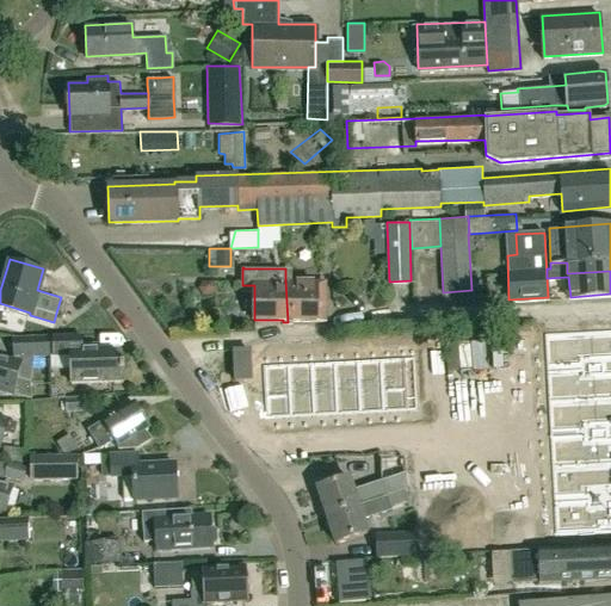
[(323,280),(285,280),(288,322),(291,322),(292,320),(325,320),(326,298),(323,298),(323,280)]
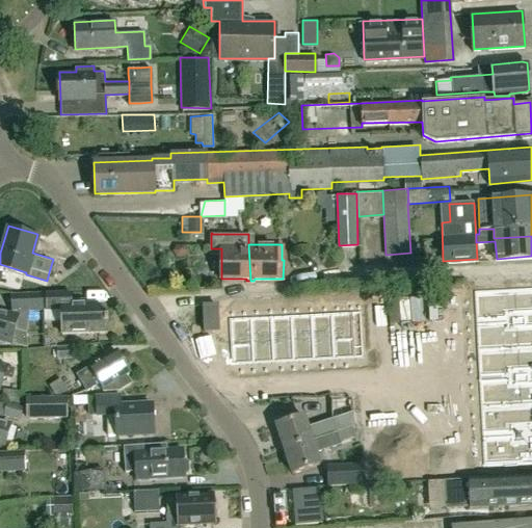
[(531,292),(531,285),(471,288),(480,462),(531,458),(531,292)]
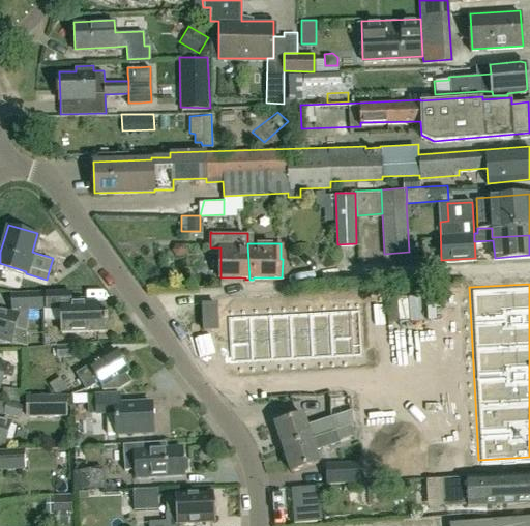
[(46,289),(41,290),(42,308),(60,307),(61,331),(106,329),(106,320),(107,320),(107,315),(106,315),(95,301),(96,301),(96,300),(70,301),(69,290),(46,290),(46,289)]
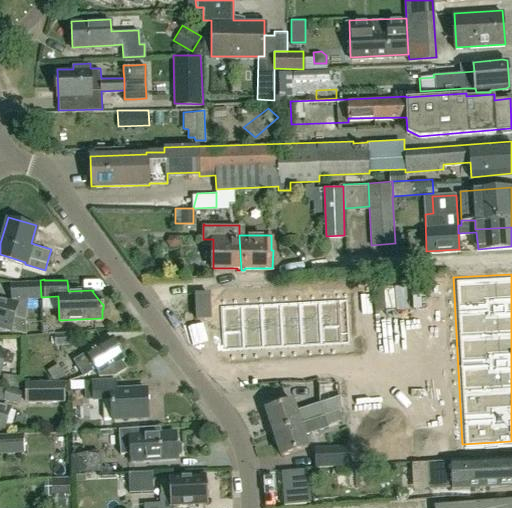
[(41,297),(40,280),(9,281),(10,298),(41,297)]
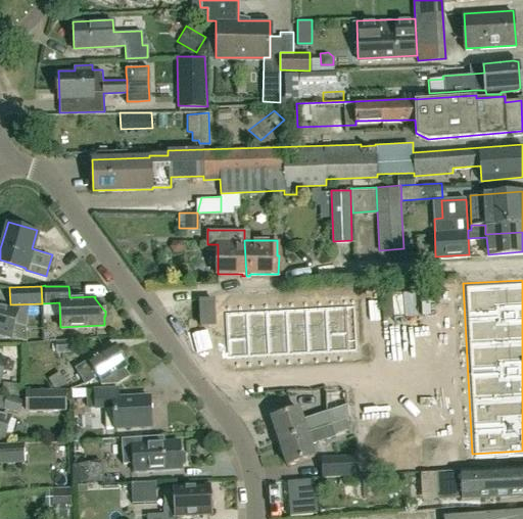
[(9,334),(27,339),(24,325),(13,322),(16,309),(0,303),(0,333),(9,336),(9,334)]
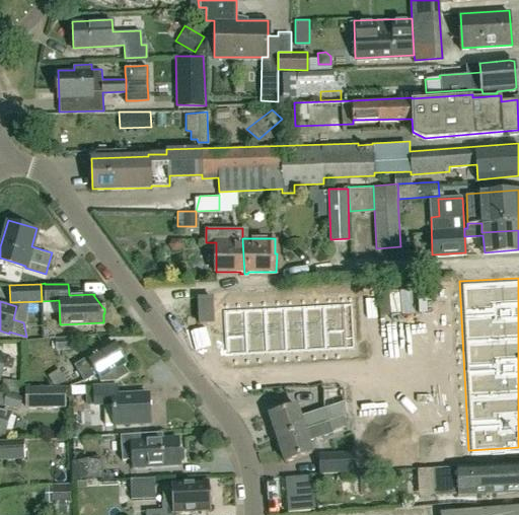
[(340,302),(220,308),(222,352),(343,345),(340,302)]
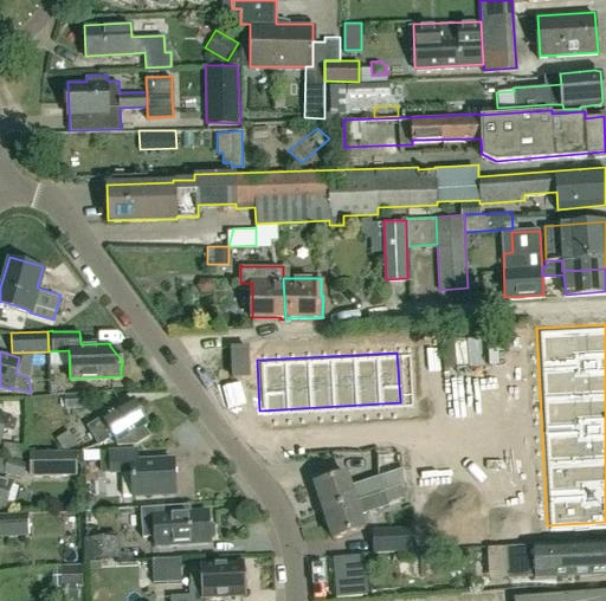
[(60,405),(83,405),(83,393),(60,393),(60,405)]
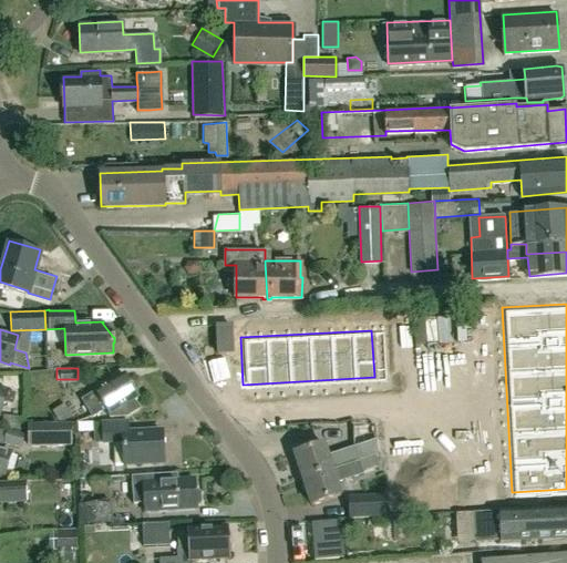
[(133,398),(137,395),(123,371),(94,388),(95,389),(82,397),(92,415),(105,407),(110,412),(111,415),(127,413),(137,407),(133,398)]
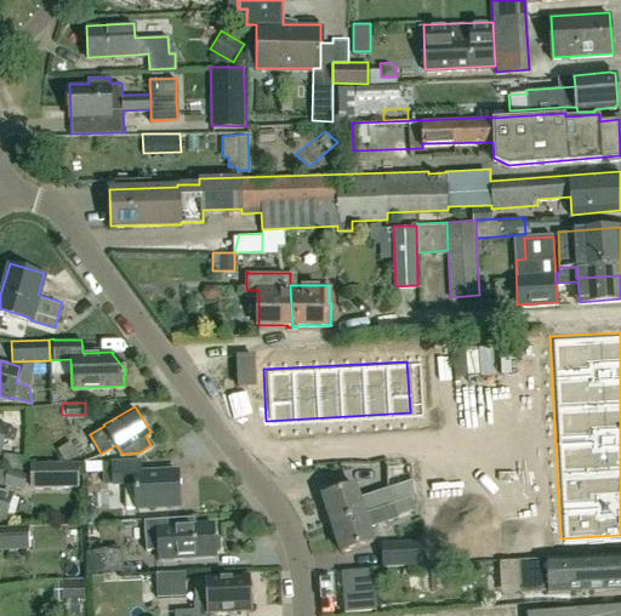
[(0,448),(4,437),(13,439),(17,428),(6,426),(0,423),(0,448)]
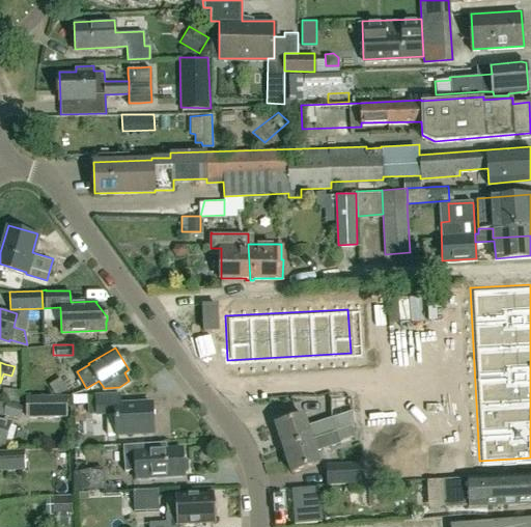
[(2,387),(1,398),(7,399),(15,401),(15,400),(21,401),(22,388),(2,387)]
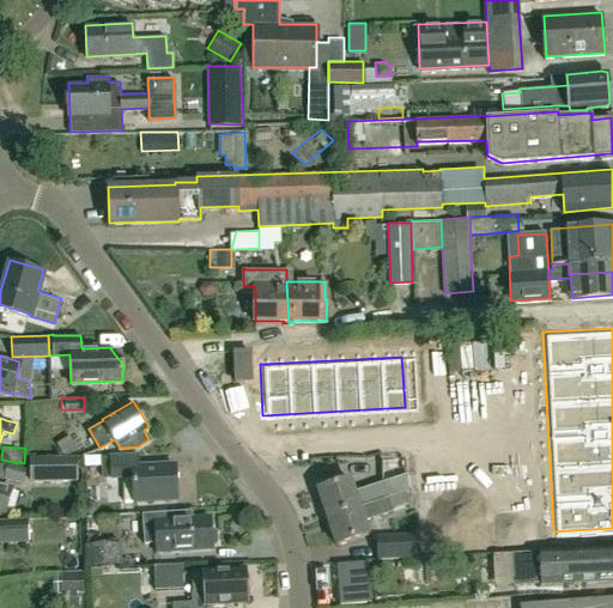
[(84,464),(101,463),(101,455),(101,453),(84,454),(84,464)]
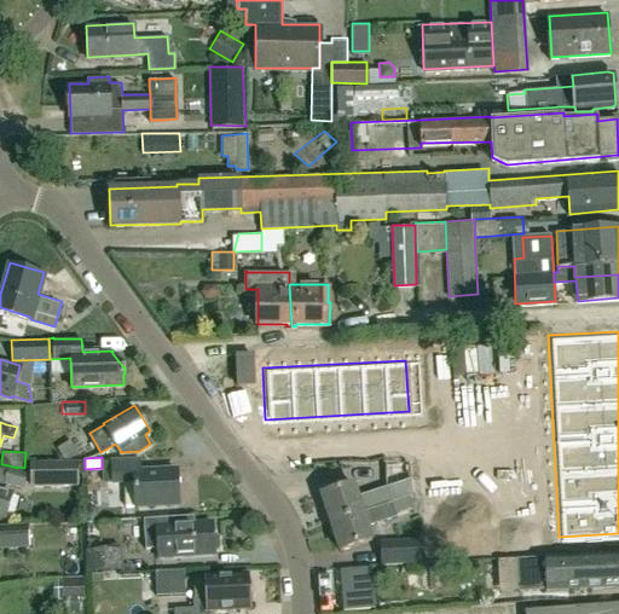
[(111,480),(123,480),(133,479),(134,504),(178,503),(177,468),(140,470),(139,457),(111,459),(111,480)]
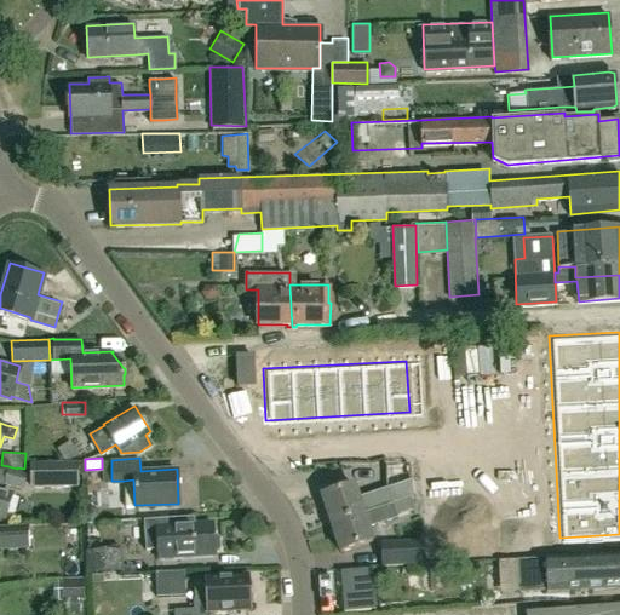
[(78,459),(30,460),(30,484),(78,483),(78,459)]
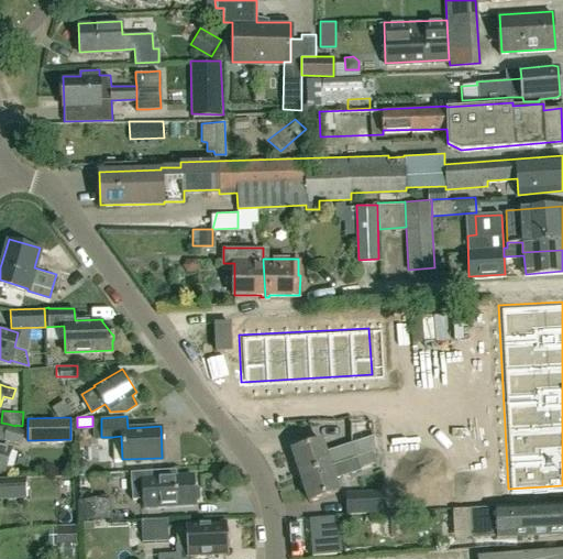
[(8,424),(1,423),(1,424),(6,424),(2,439),(23,444),(23,428),(15,426),(8,424)]
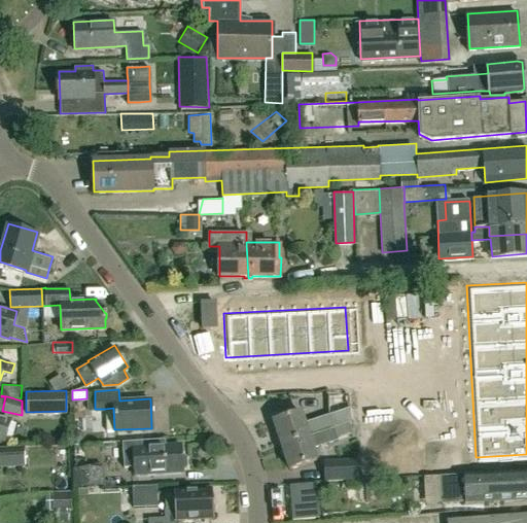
[(332,424),(332,426),(351,420),(350,406),(304,421),(300,411),(273,419),(281,443),(332,424)]
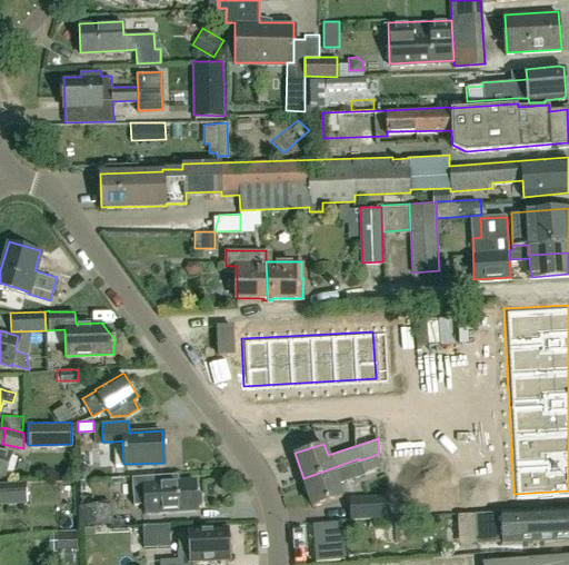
[(359,458),(303,478),(312,504),(341,495),(336,481),(350,476),(350,475),(362,471),(359,461),(359,458)]
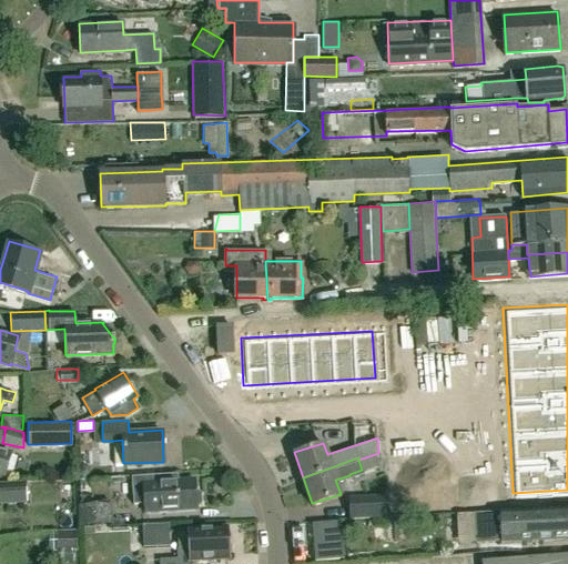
[(81,465),(78,469),(78,473),(82,476),(87,475),(90,472),(89,467),(85,464),(81,465)]
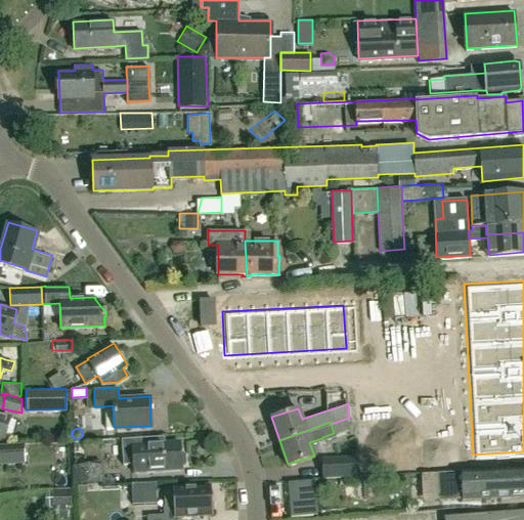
[(134,471),(181,469),(180,465),(183,465),(185,462),(185,453),(183,450),(179,450),(179,440),(163,441),(162,435),(121,437),(123,463),(133,463),(134,471)]
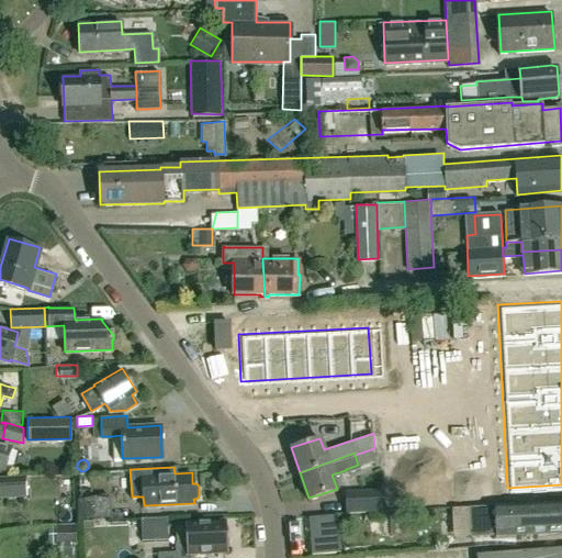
[(18,477),(0,477),(0,494),(18,494),(18,477)]
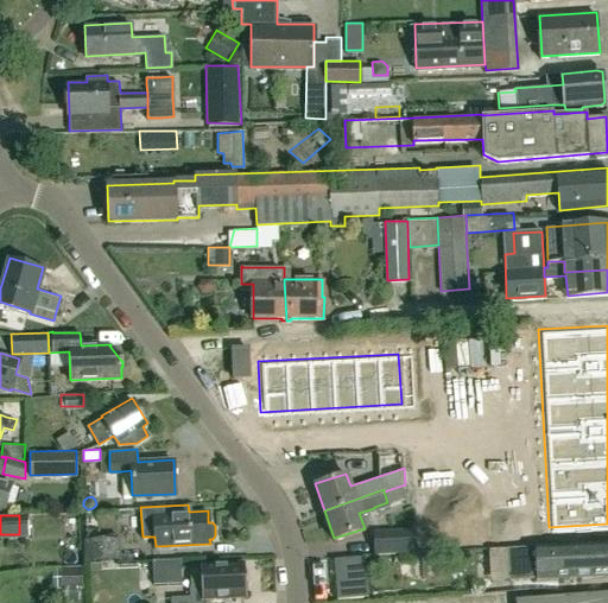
[(120,558),(119,520),(83,520),(83,559),(120,558)]
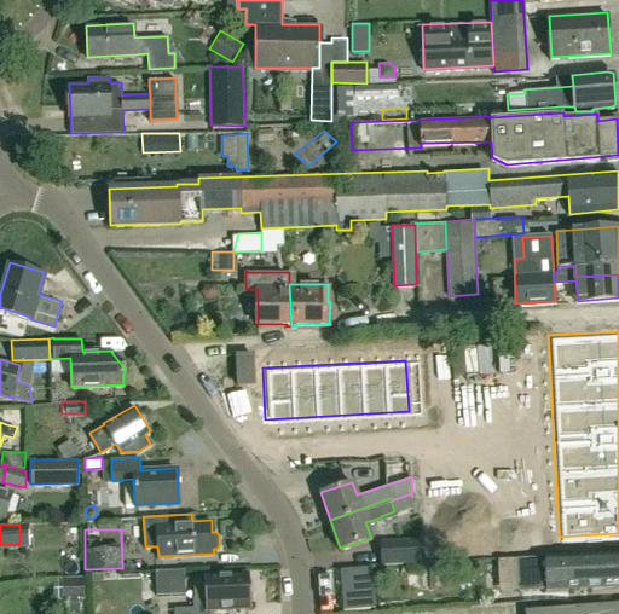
[(420,537),(380,539),(381,562),(421,560),(420,537)]
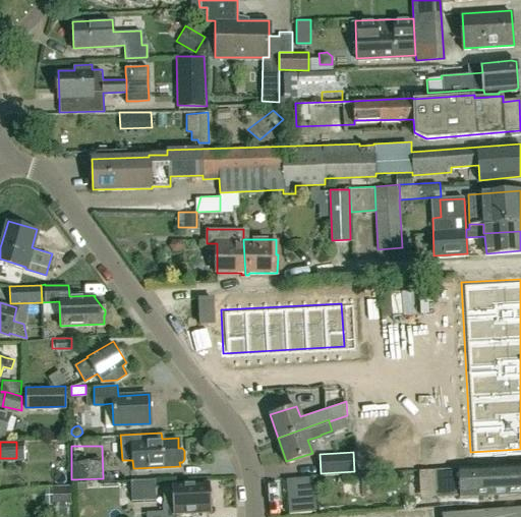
[(520,464),(435,468),(437,496),(459,495),(459,497),(520,493),(520,464)]
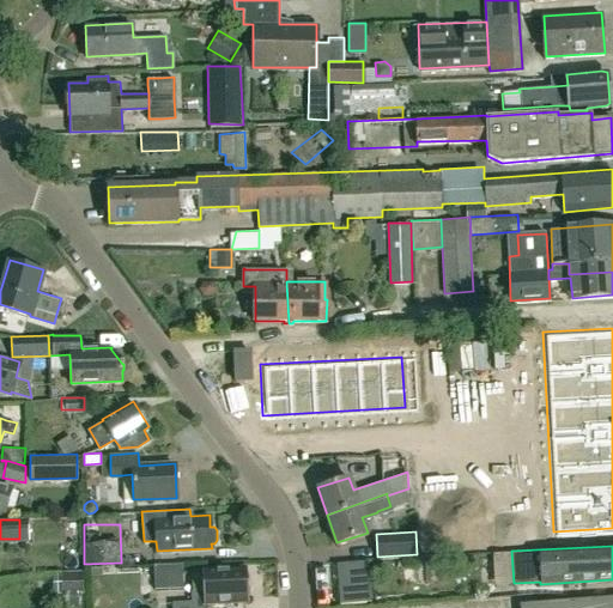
[(170,576),(182,576),(181,564),(141,565),(141,587),(153,587),(153,588),(171,587),(170,576)]
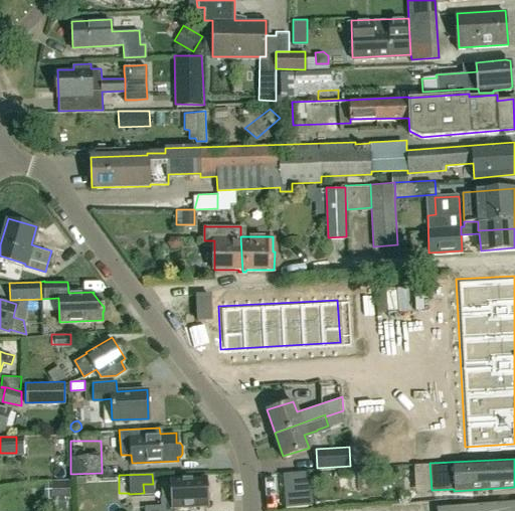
[(171,480),(161,480),(161,495),(172,495),(172,505),(206,504),(206,501),(209,498),(208,492),(206,490),(205,477),(171,479),(171,480)]
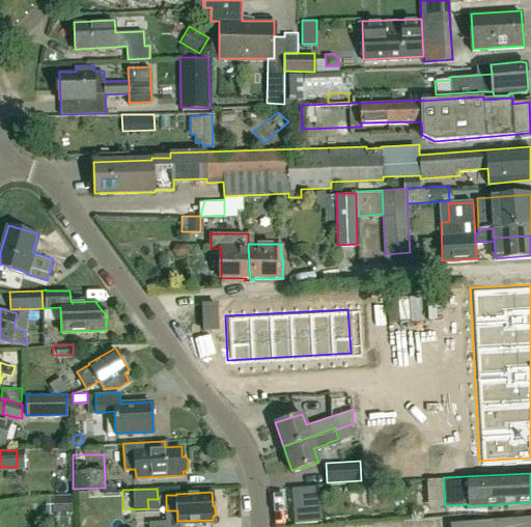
[(71,526),(71,512),(71,494),(53,494),(53,512),(58,512),(58,526),(71,526)]
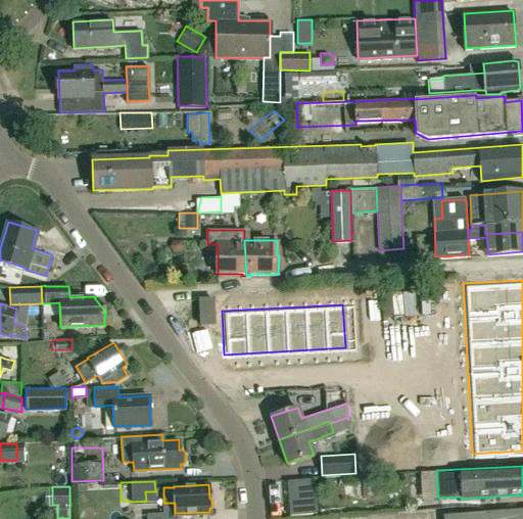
[(313,512),(312,500),(287,502),(288,514),(313,512)]
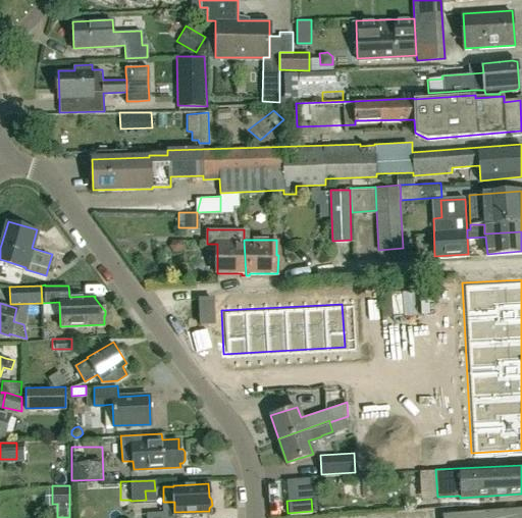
[(455,517),(455,508),(447,509),(447,517),(455,517)]
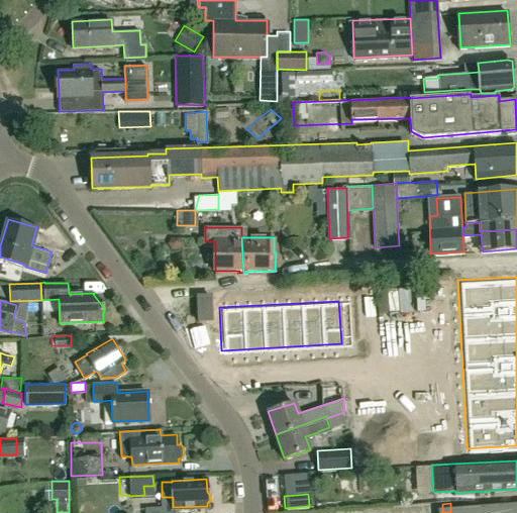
[(458,512),(458,503),(450,503),(450,512),(458,512)]
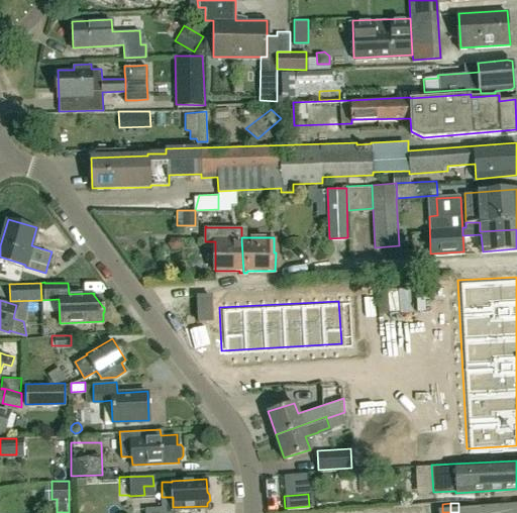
[(427,512),(427,504),(419,505),(419,512),(427,512)]
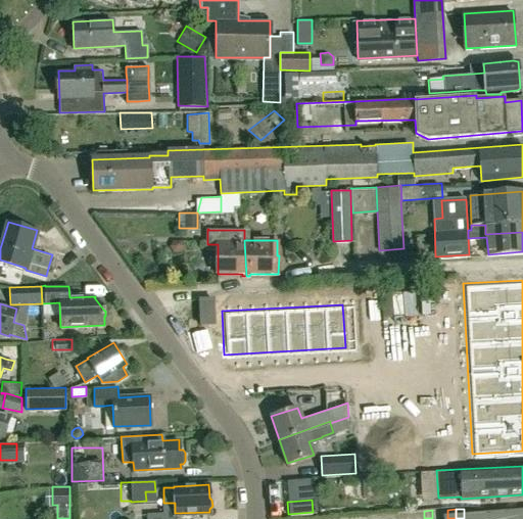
[(440,518),(440,510),(432,510),(432,518),(440,518)]
